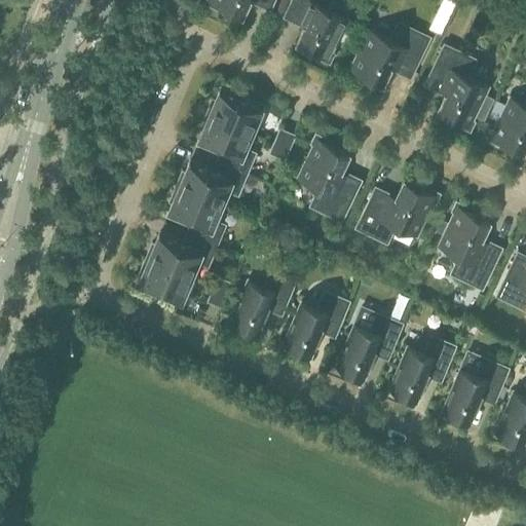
[(252,0),(269,8),(273,0),(205,0),(205,2),(224,11),(225,8),(240,15),(248,0),(252,0)]
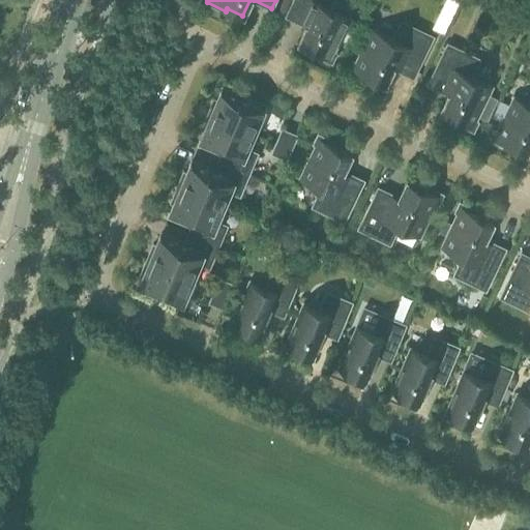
[(333,52),(350,18),(329,7),(331,0),(294,0),(287,16),(307,26),(298,43),(315,51),(313,54),(331,62),(336,53),(333,52)]
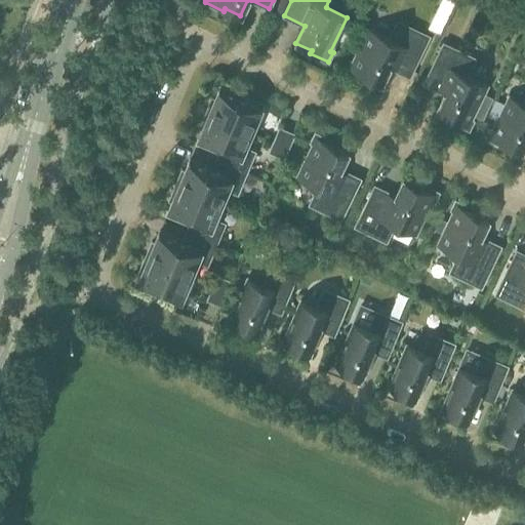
[(409,76),(429,36),(398,22),(390,38),(369,28),(353,62),(350,61),(346,70),(364,79),(365,76),(380,83),(389,67),(409,76)]
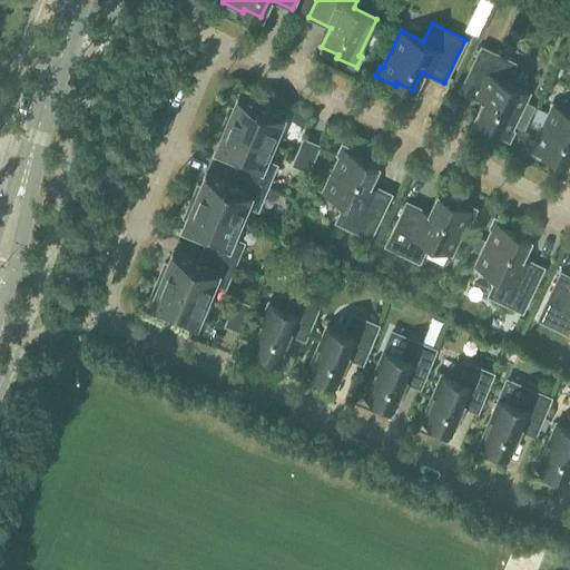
[(536,105),(526,100),(529,92),(507,81),(514,64),(482,47),(461,90),(482,101),(473,120),(491,128),(489,131),(509,140),(514,130),(511,129),(513,124),(524,128),(536,105)]
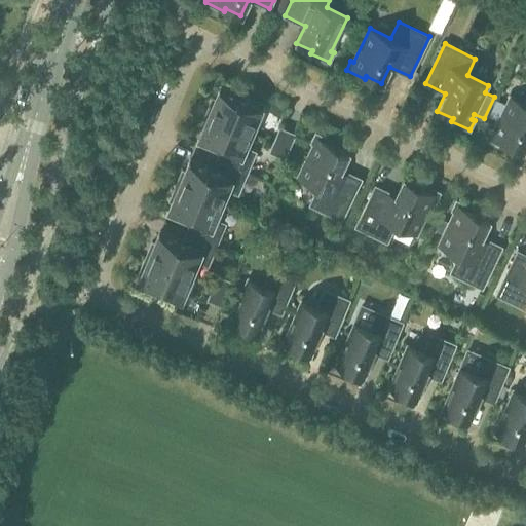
[(252,133),(262,108),(219,89),(215,99),(213,98),(205,113),(252,133)]
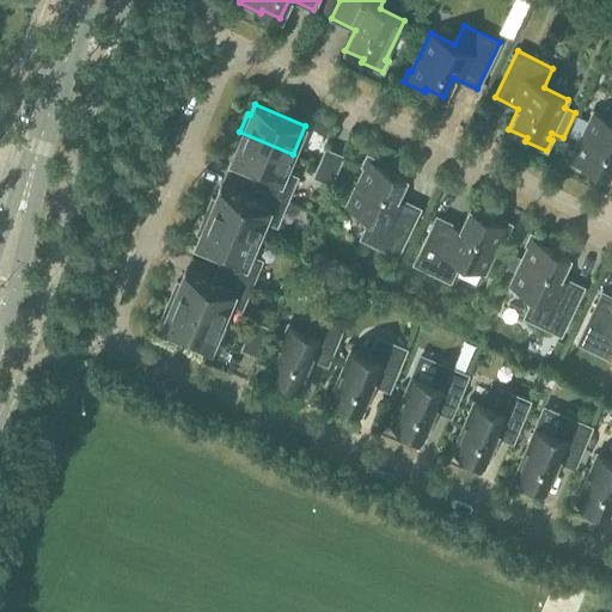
[(611,120),(594,111),(588,123),(576,117),(567,136),(579,142),(575,151),(571,150),(567,160),(588,171),(589,167),(607,177),(611,166),(611,120)]
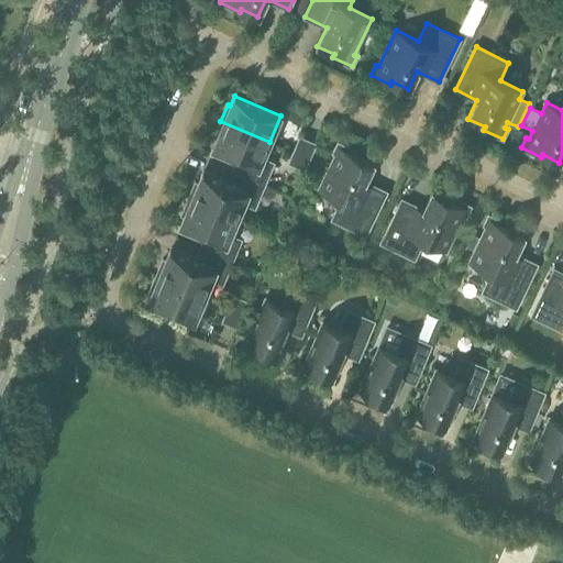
[(262,158),(269,142),(220,121),(213,138),(217,139),(212,148),(238,159),(232,172),(264,185),(273,163),(262,158)]
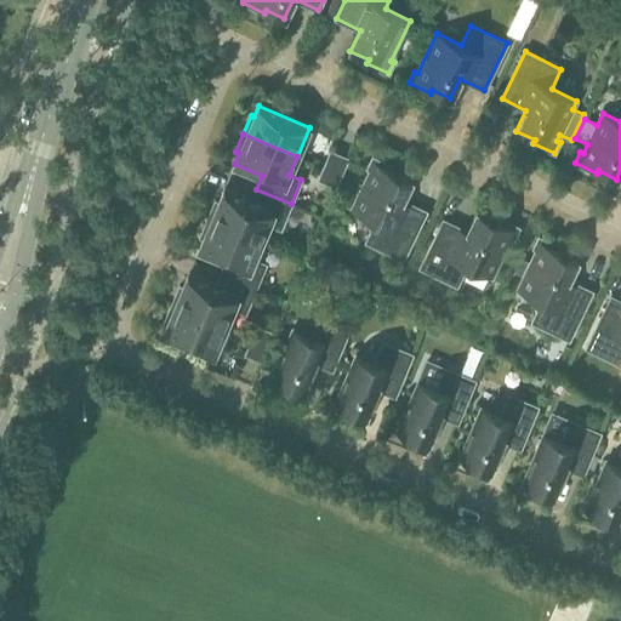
[(336,186),(347,159),(331,152),(319,178),(336,186)]
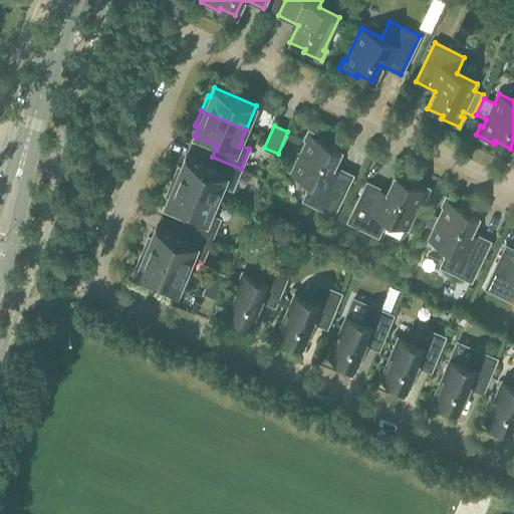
[(333,215),(352,175),(332,166),(340,149),(325,142),(327,139),(308,130),(304,139),(307,141),(291,174),(311,184),(303,200),(333,215)]
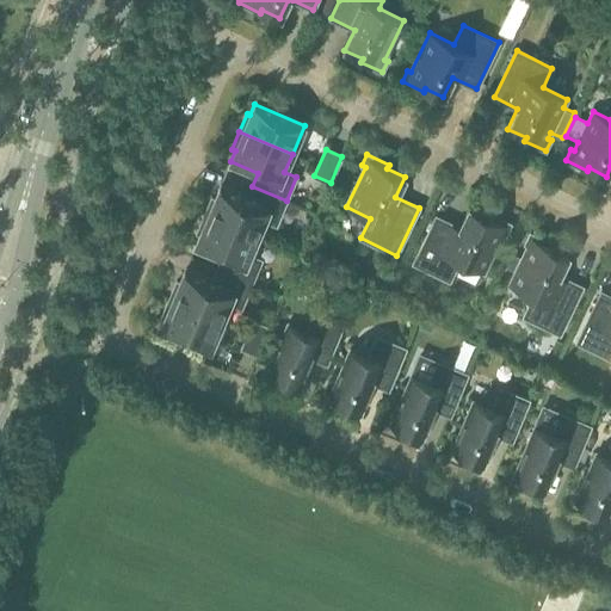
[(287,201),(252,186),(247,199),(218,187),(215,198),(211,197),(204,215),(257,238),(264,220),(276,224),(287,201)]
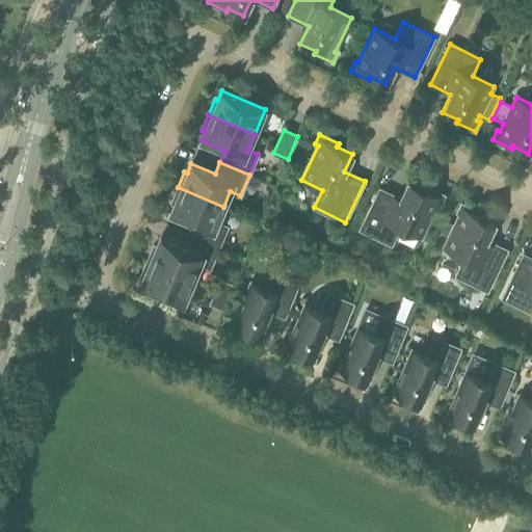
[(441,205),(445,194),(426,186),(424,188),(408,181),(400,198),(379,188),(360,230),(391,244),(399,228),(421,238),(437,203),(441,205)]
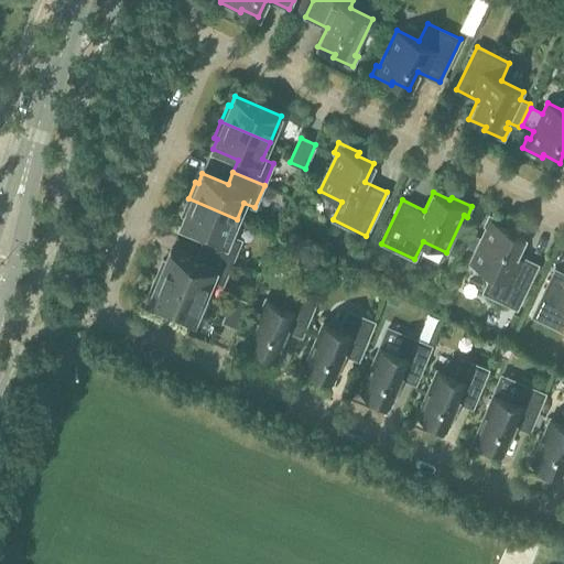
[(230,236),(237,219),(188,198),(182,215),(184,216),(180,226),(205,237),(201,249),(231,262),(241,240),(230,236)]
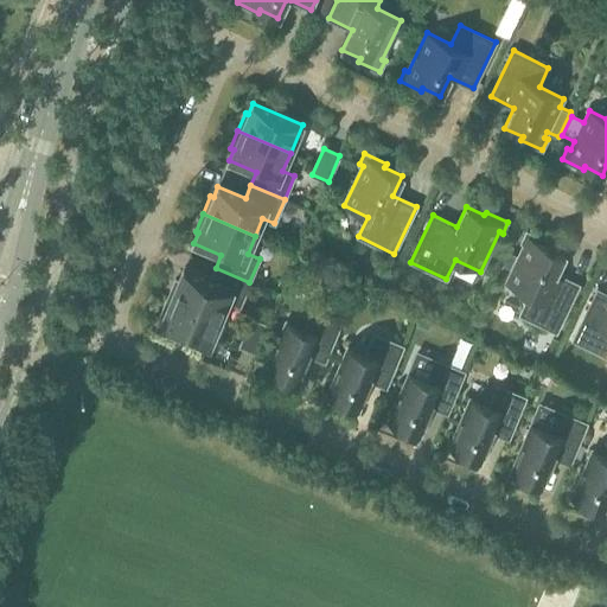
[(525,244),(518,256),(506,251),(500,264),(512,270),(505,283),(530,295),(521,314),(556,332),(579,285),(555,274),(564,254),(547,246),(548,242),(526,231),(522,242),(525,244)]
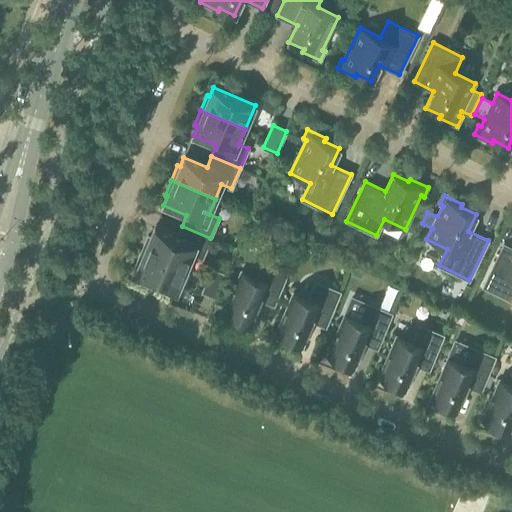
[(202,258),(210,238),(182,226),(177,237),(154,227),(150,236),(148,235),(142,250),(186,269),(192,254),(202,258)]
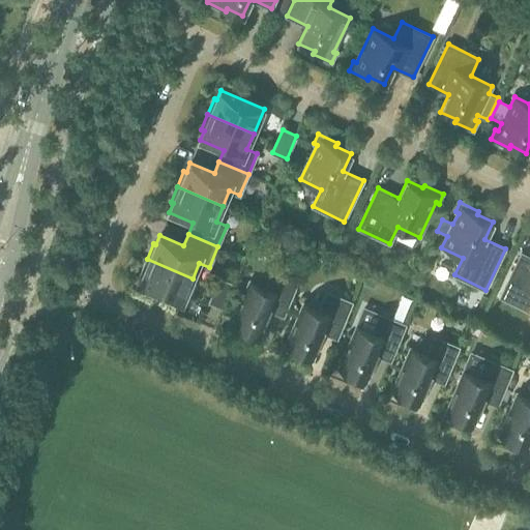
[(529,260),(520,256),(500,297),(529,311),(529,260)]
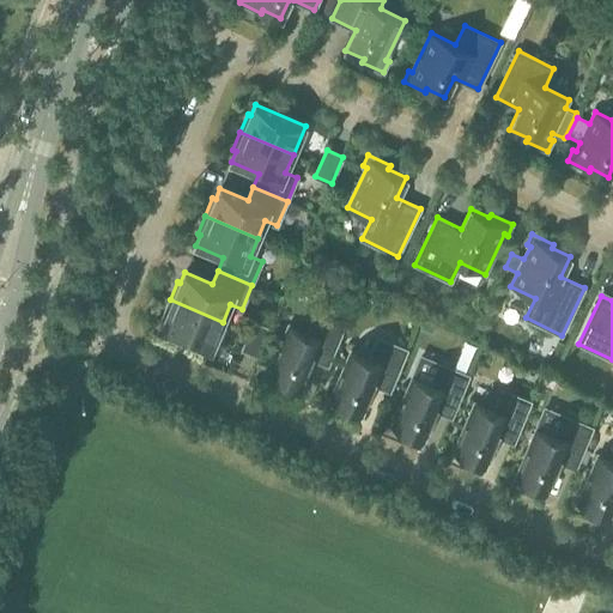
[(223,322),(170,299),(162,317),(165,319),(161,329),(211,351),(223,322)]
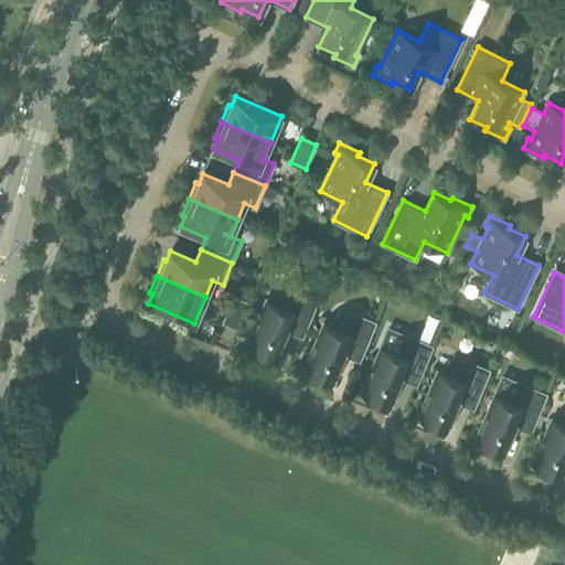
[(302,337),(318,299),(292,288),(285,307),(267,299),(247,345),(254,348),(260,355),(269,354),(276,358),(288,330),(302,337)]
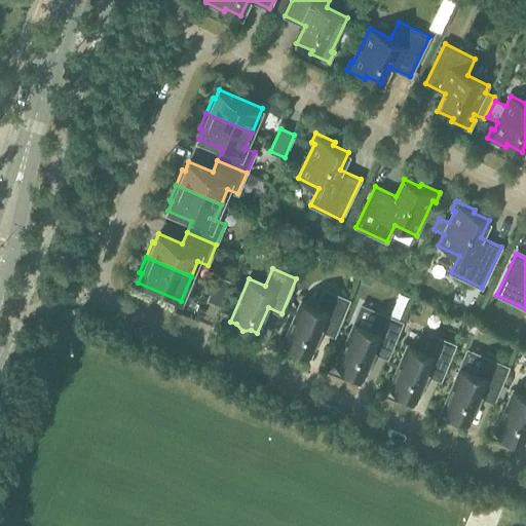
[(218,276),(214,287),(209,300),(222,305),(231,283),(218,276)]
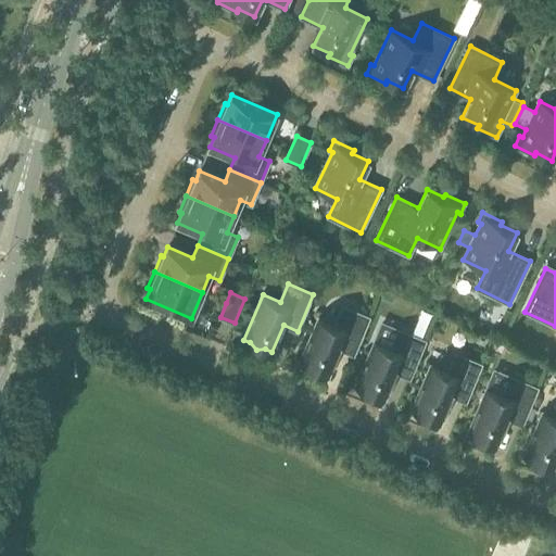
[(353,354),(369,317),(343,307),(336,325),(319,318),(300,363),(306,366),(312,374),(321,373),(328,375),(339,349),(353,354)]
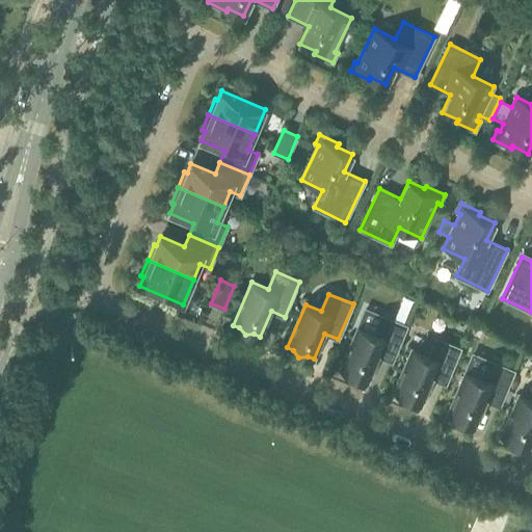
[(406,326),(382,316),(366,310),(358,326),(341,370),(347,372),(352,380),(362,378),(368,381),(378,356),(392,362),(406,326)]
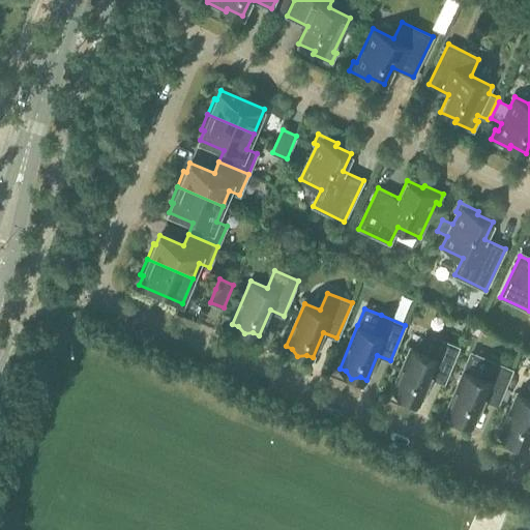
[(444,383),(459,348),(435,337),(428,354),(411,348),(392,391),(399,393),(405,402),(413,400),(419,403),(431,377),(444,383)]
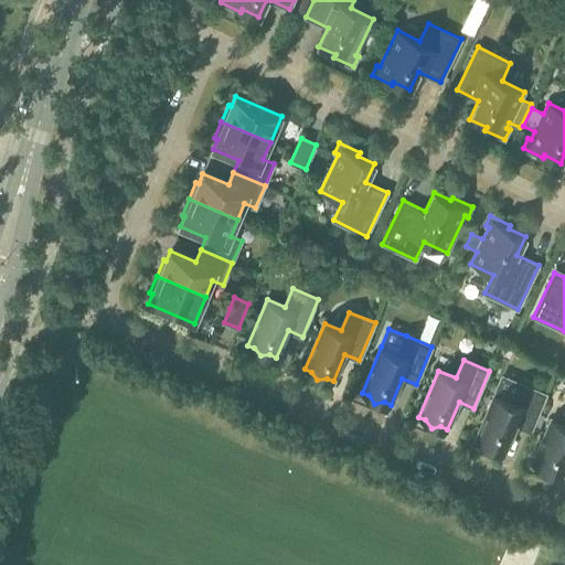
[(546,393),(521,382),(513,401),(493,392),(473,440),(482,444),(488,451),(498,450),(504,452),(515,426),(530,432),(534,420),(539,413),(546,393)]
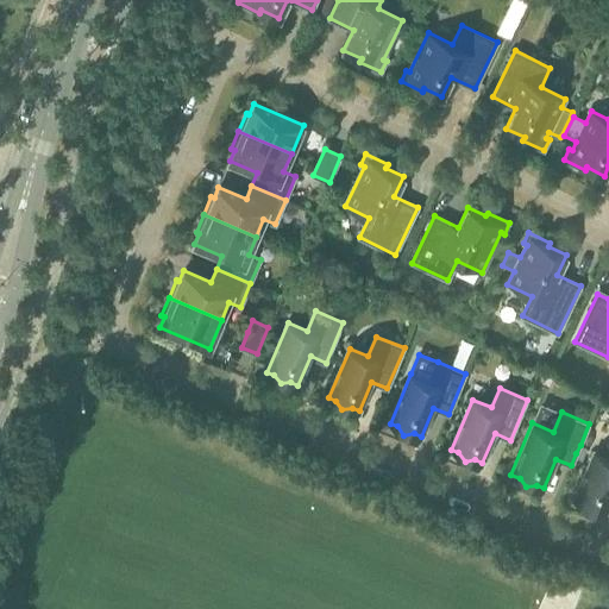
[(581,445),(576,453),(583,457),(586,447),(581,445)]
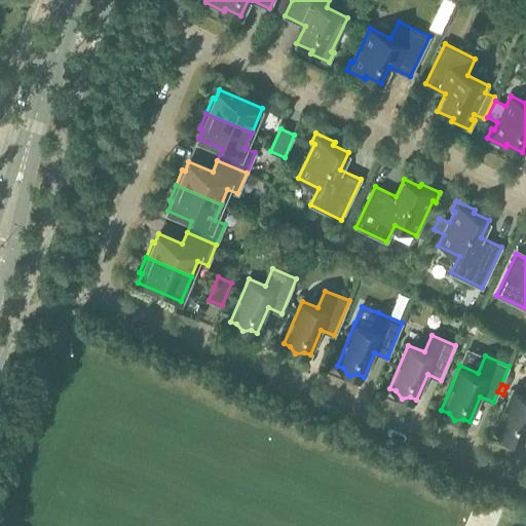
[(525,395),(514,389),(496,433),(502,436),(508,443),(516,441),(523,444),(525,435),(525,395)]
